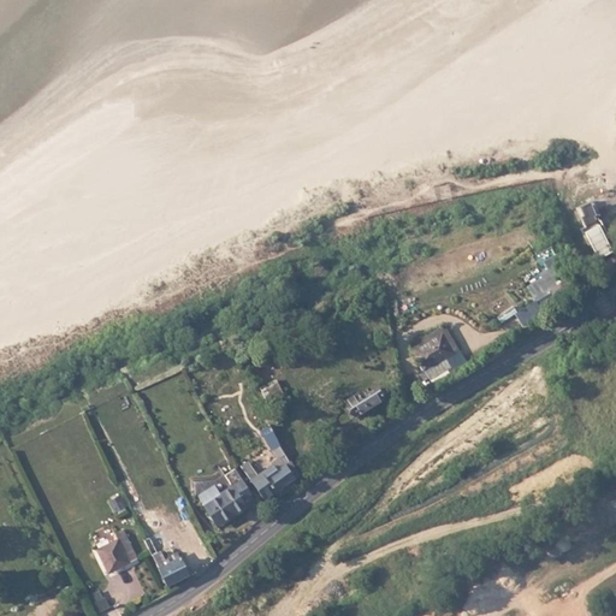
[(575,208),(593,246),(610,238),(593,201),(575,208)]
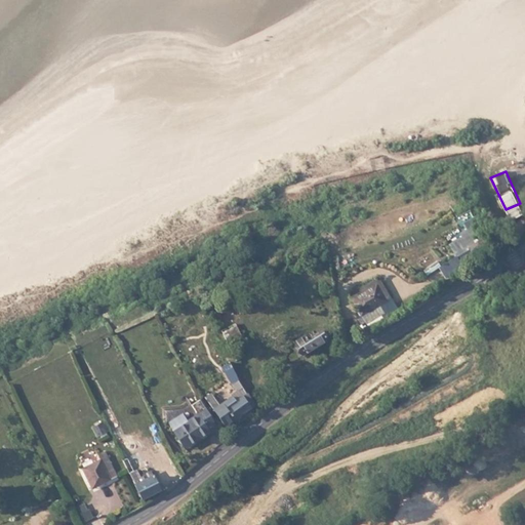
[(456,275),(460,285),(476,278),(471,268),(456,275)]
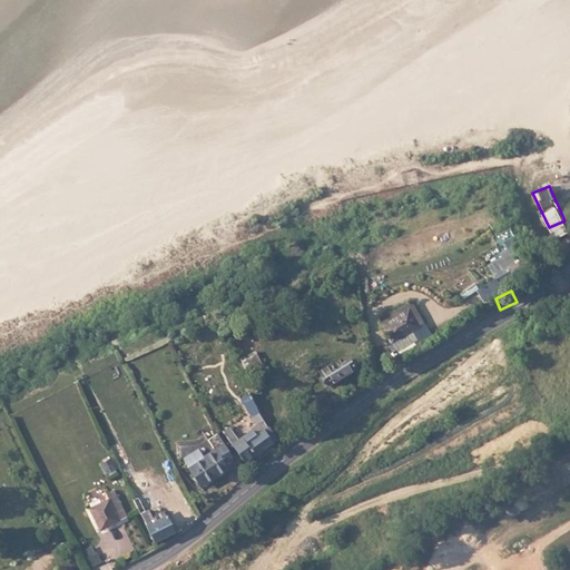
[(390,322),(397,340),(422,328),(414,311),(390,322)]
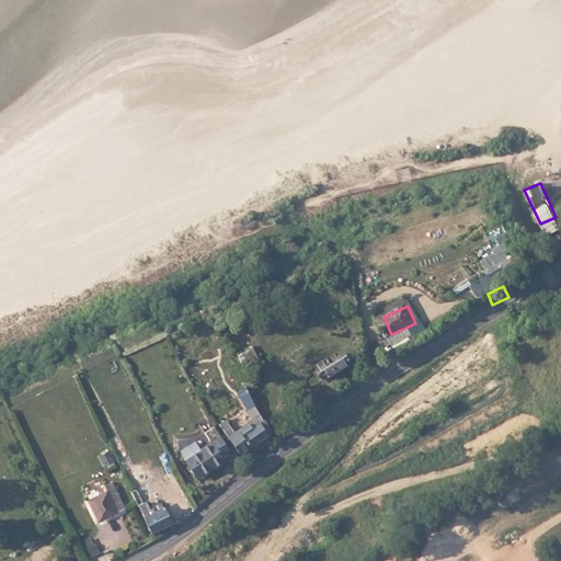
[(322,363),(329,375),(344,366),(336,354),(322,363)]
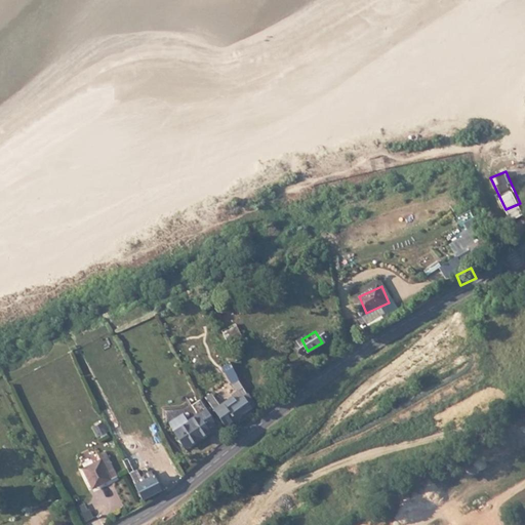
[(238,373),(230,359),(218,364),(226,378),(238,373)]
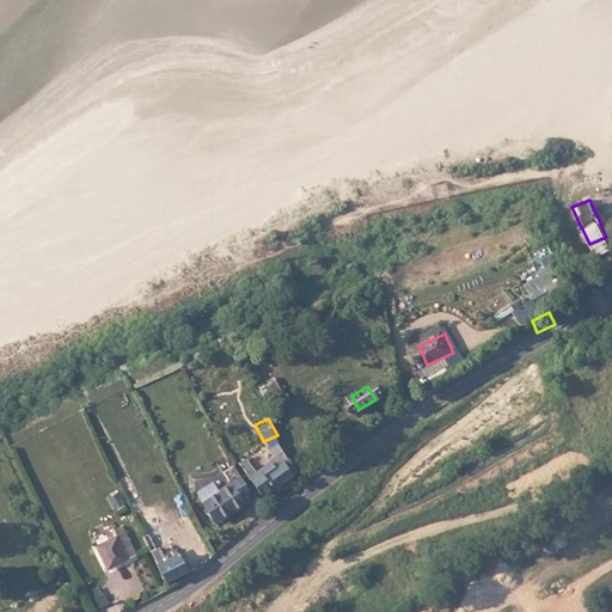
[(271,485),(297,472),(277,435),(263,441),(274,464),(263,470),(271,485)]
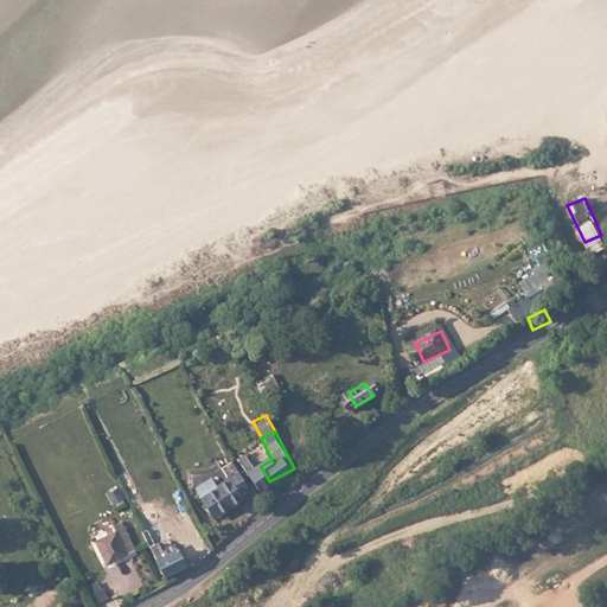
[(259,487),(269,481),(261,466),(251,471),(259,487)]
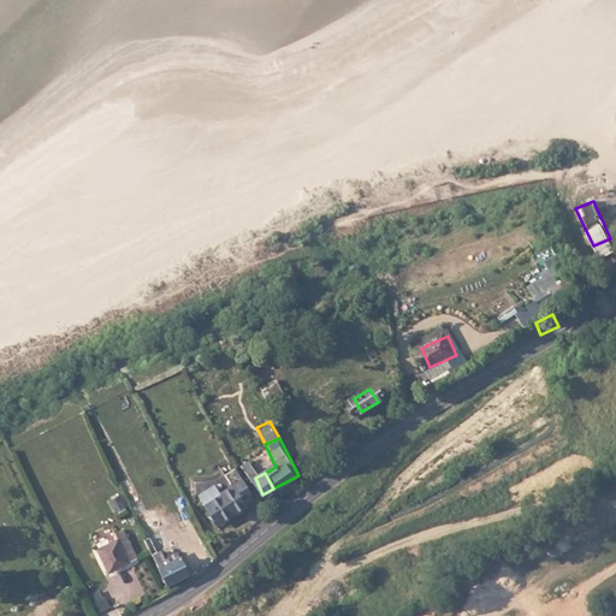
[(224,526),(250,504),(241,487),(232,492),(227,484),(205,507),(224,526)]
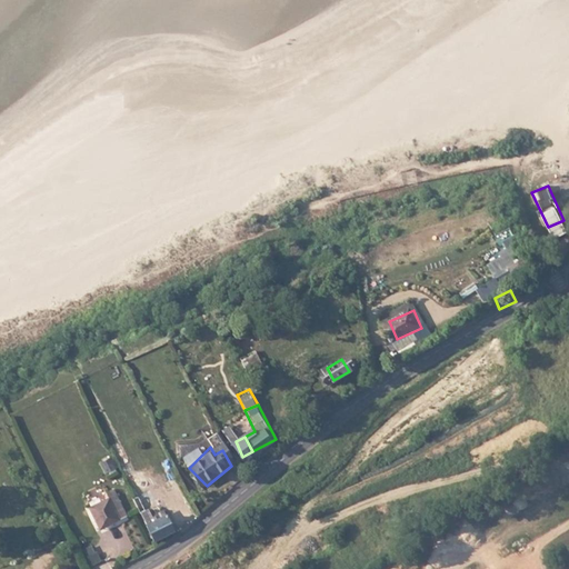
[(102,505),(112,526),(128,519),(118,498),(102,505)]
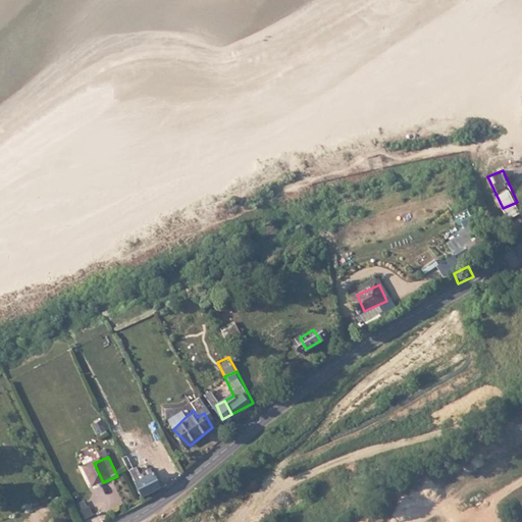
[(123,462),(138,493),(156,485),(149,470),(139,474),(133,458),(123,462)]
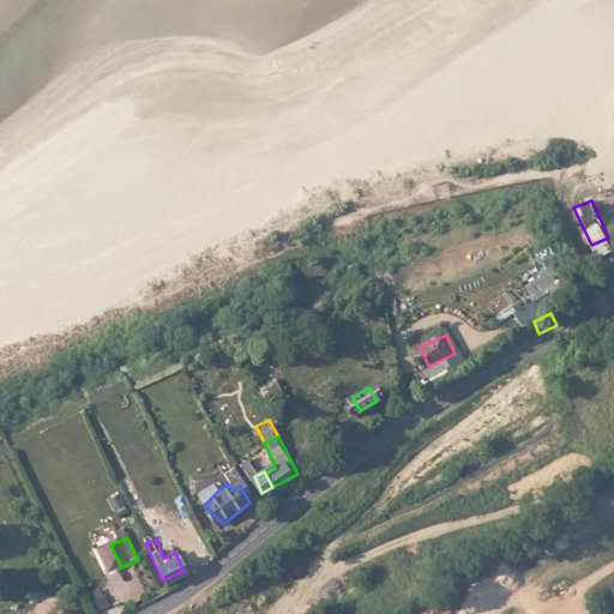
[(109,572),(121,567),(110,545),(100,551),(109,572)]
